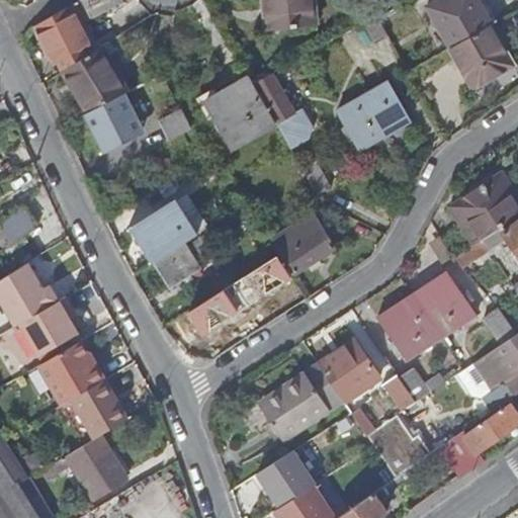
[(82,0),(77,0),(35,24),(55,60),(72,51),(62,30),(90,15),(82,0)]
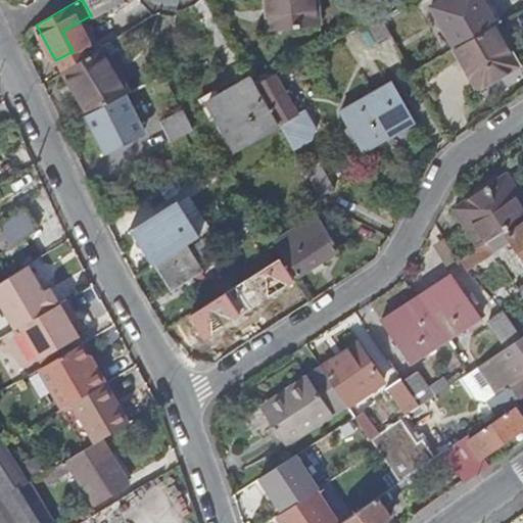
[(317,0),(262,0),(266,31),(320,25),(317,0)]
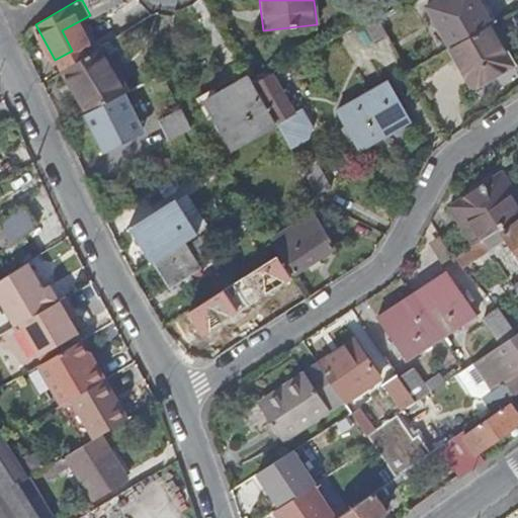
[(437,0),(427,6),(451,47),(491,24),(493,23),(480,0),(437,0)]
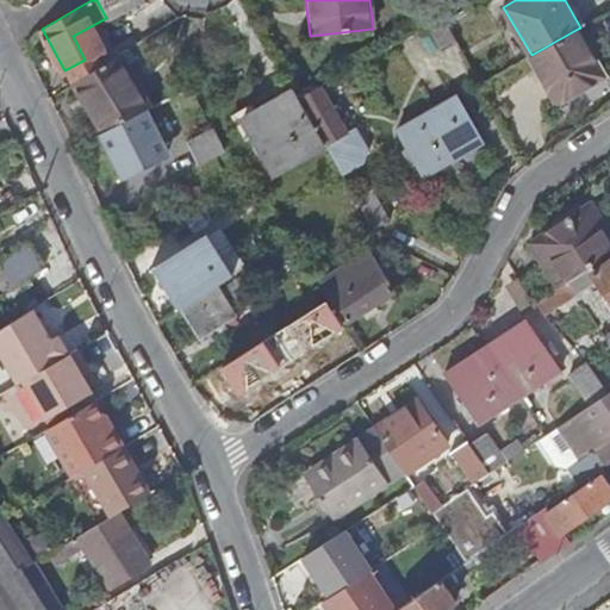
[(458,42),(441,13),(427,23),(442,50),(458,42)]
